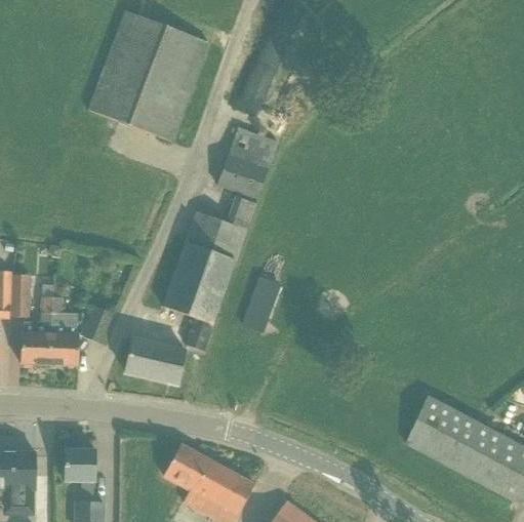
[(88,109),(152,133),(171,141),(208,41),(189,34),(125,10),(88,109)]
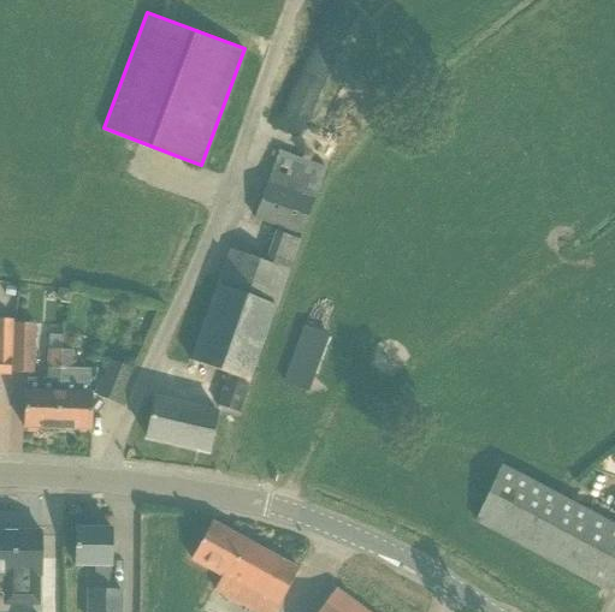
[(255,217),(278,224),(302,233),(326,166),(303,158),(281,149),(255,217)]
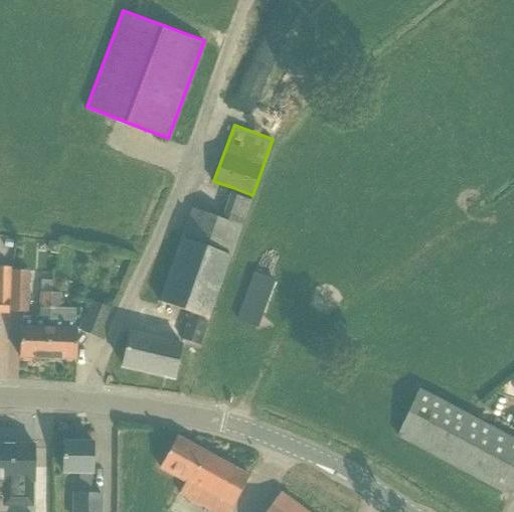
[(193,206),(184,232),(160,300),(191,312),(182,337),(199,344),(206,325),(250,199),(231,192),(223,217),(193,206)]
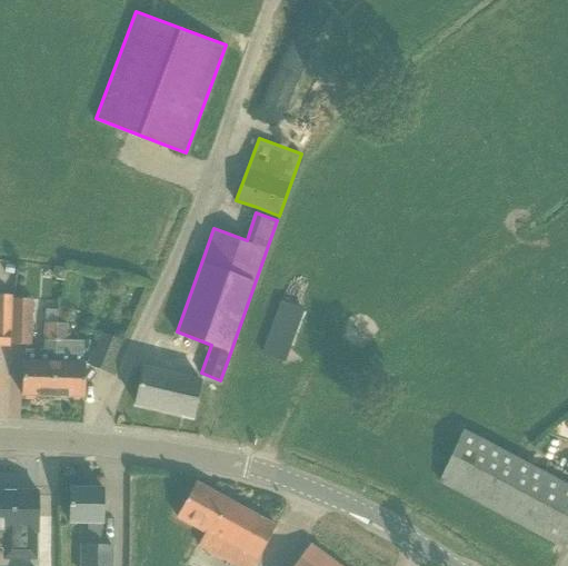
[(56,265),(55,272),(57,277),(66,278),(67,267),(56,265)]
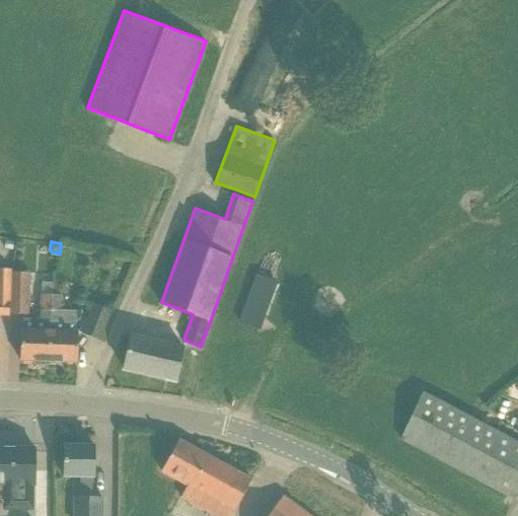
[(0,313),(10,314),(10,313),(12,271),(12,268),(0,267),(0,313)]
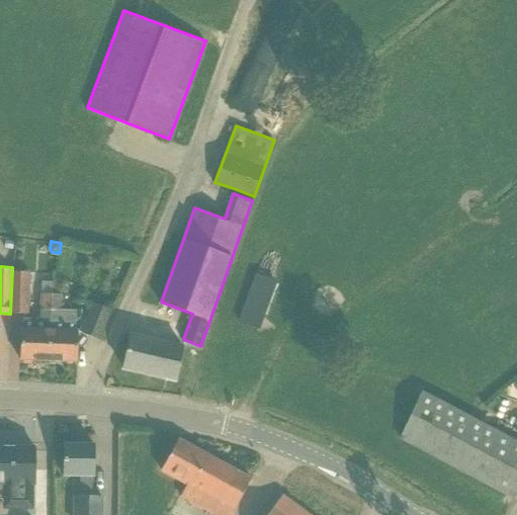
[(12,270),(10,313),(29,313),(30,271),(12,270)]
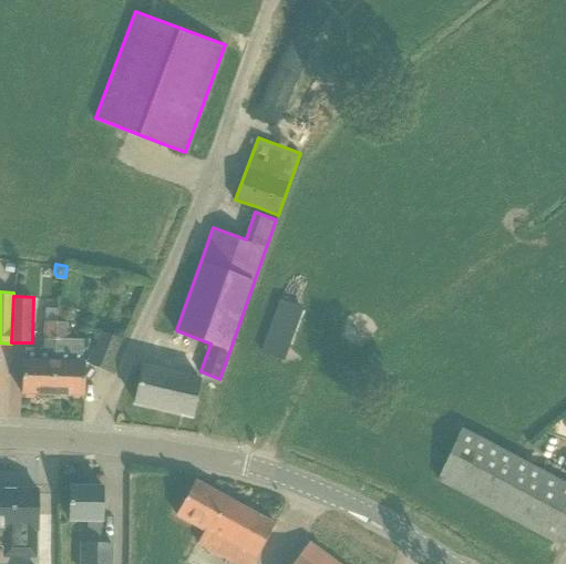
[(285,358),(304,307),(281,298),(263,350),(285,358)]
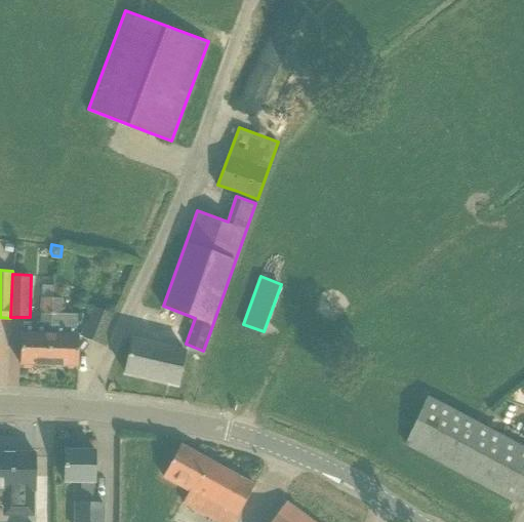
[(22,332),(21,362),(50,363),(51,346),(52,333),(52,312),(53,296),(55,287),(54,287),(44,286),(42,312),(40,311),(39,321),(24,320),(23,332),(22,332)]
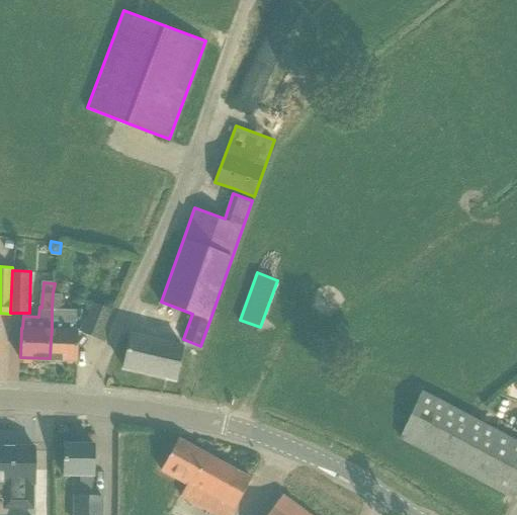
[(51,341),(50,358),(77,359),(79,330),(76,330),(77,310),(61,309),(63,283),(55,283),(53,292),(52,308),(52,329),(51,341)]
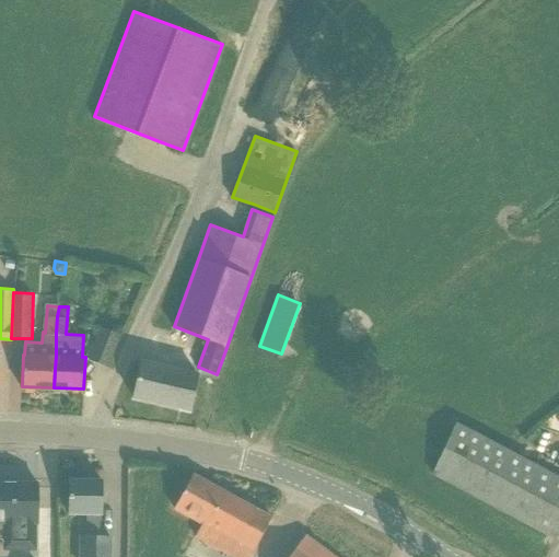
[(107,364),(120,334),(103,326),(90,357),(107,364)]
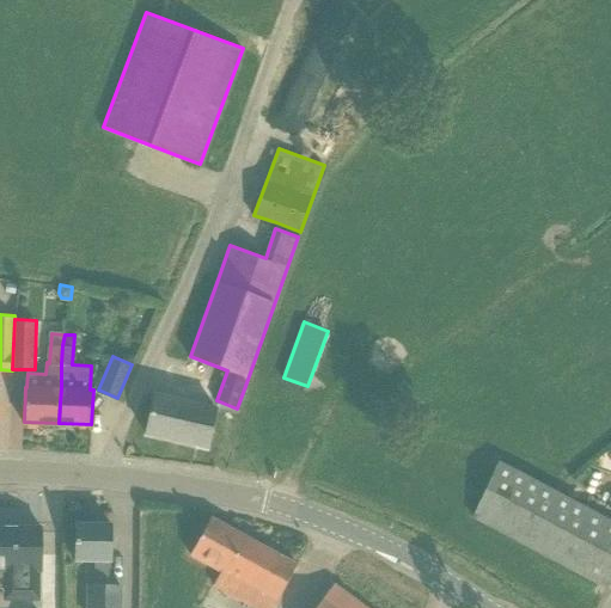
[(208,447),(217,407),(156,392),(146,433),(208,447)]
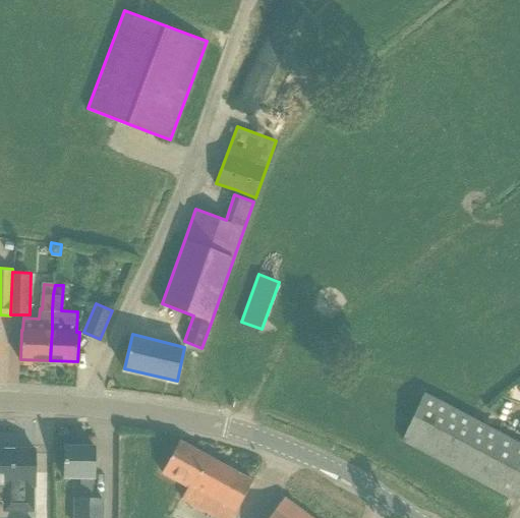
[(519,501),(519,439),(428,391),(413,421),(403,439),(519,501)]
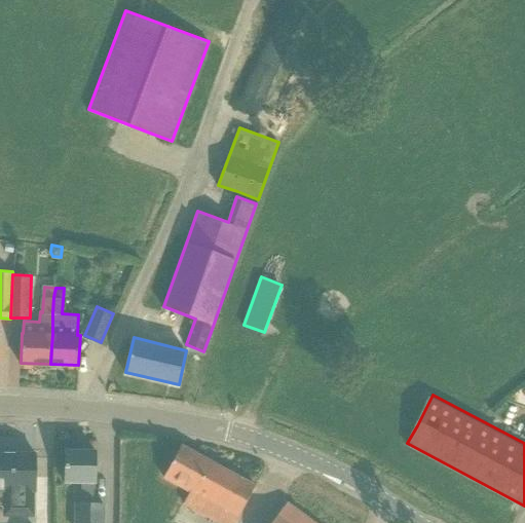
[(234,522),(246,502),(255,484),(182,444),(173,462),(164,476),(191,490),(185,502),(222,522),(234,522)]
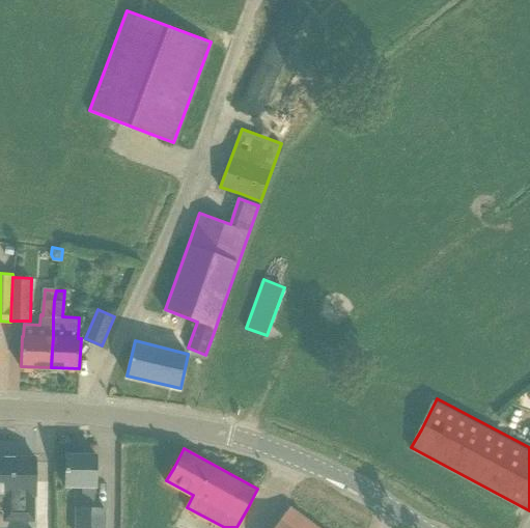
[(0,494),(4,494),(4,519),(35,520),(35,496),(36,496),(37,455),(1,454),(1,451),(0,451),(0,494)]
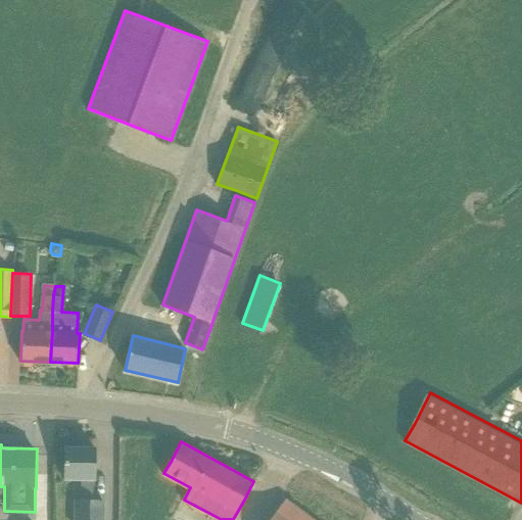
[(65,447),(65,478),(82,479),(82,501),(76,501),(76,519),(104,519),(104,501),(92,501),(92,494),(94,494),(94,479),(95,447),(65,447)]
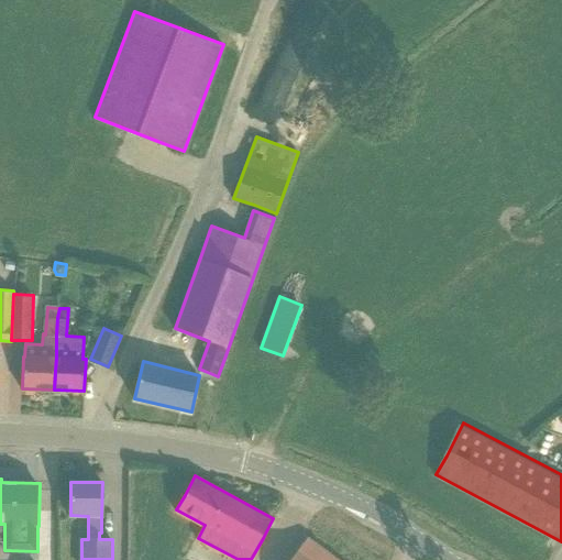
[(335,559),(305,537),(293,555),(288,559),(335,559)]
